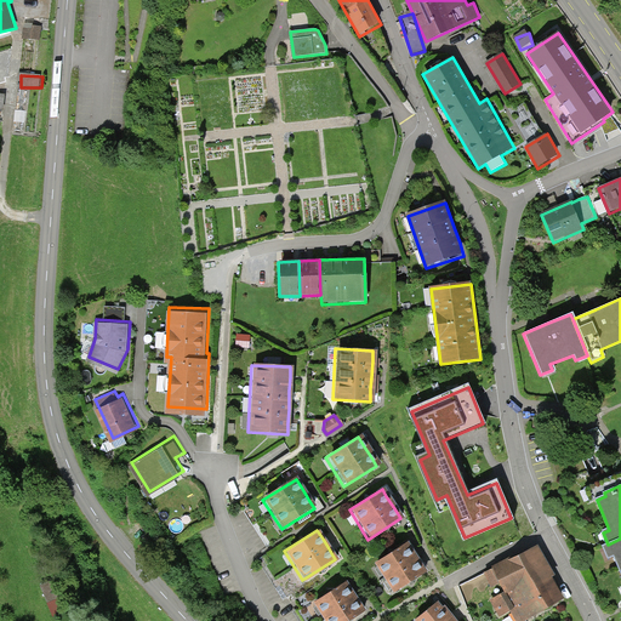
[(620,539),(608,545),(603,547),(608,559),(614,556),(620,571),(620,539)]
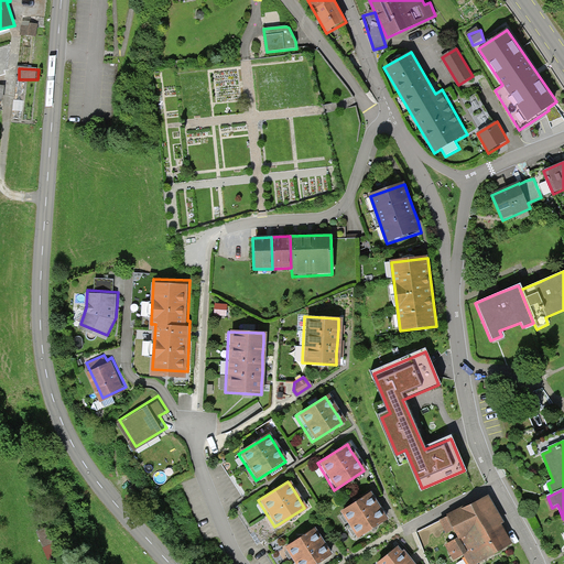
[(367,494),(337,512),(355,539),(384,520),(380,514),(372,501),(367,494)]
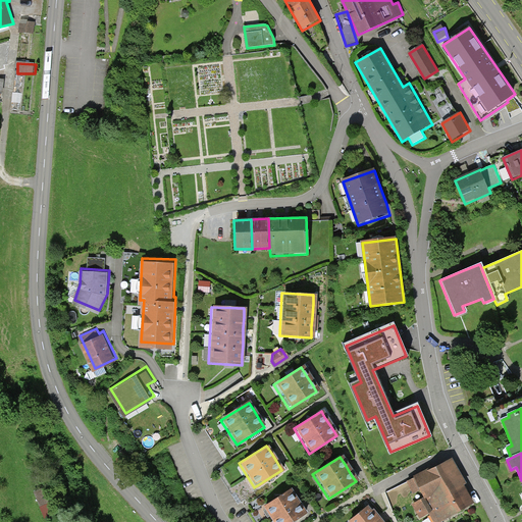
[(434,521),(436,521),(473,503),(464,484),(467,483),(453,458),(407,482),(414,494),(421,490),(425,500),(413,506),(419,518),(429,513),(434,521)]
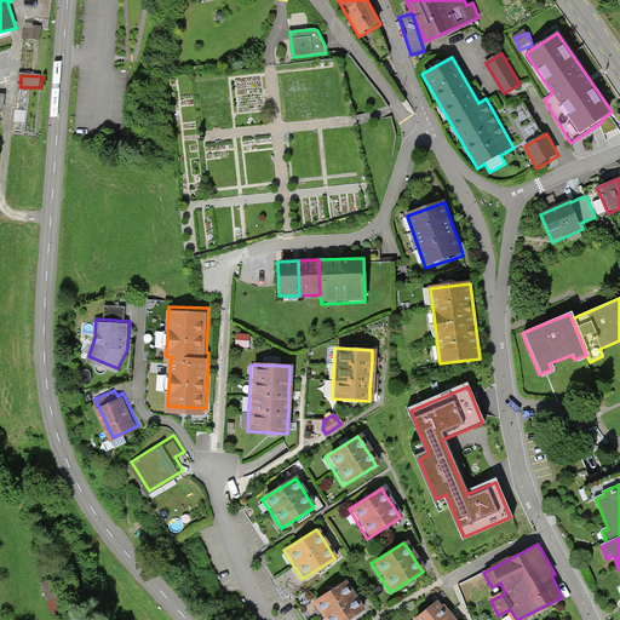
[(343,583),(310,603),(320,619),(348,619),(362,612),(356,603),(348,590),(343,583)]
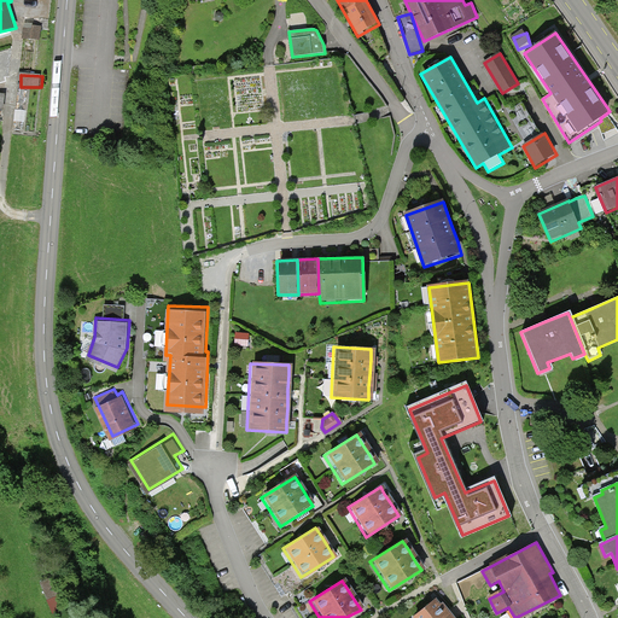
[(409,617),(449,617),(443,610),(433,599),(409,617)]
